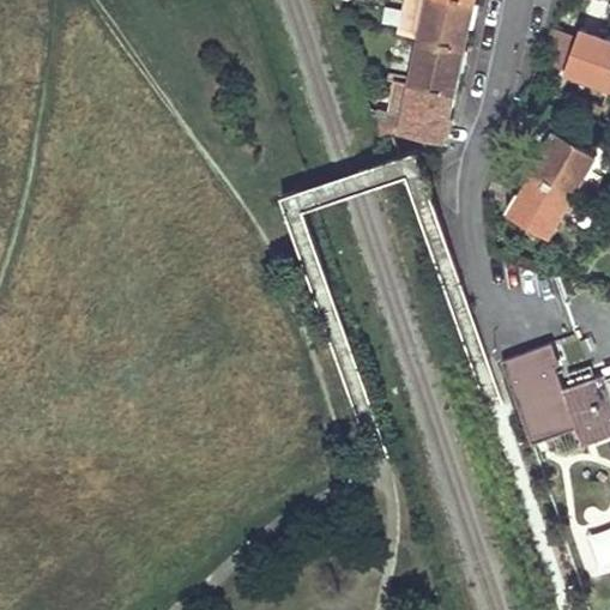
[(458,22),(463,4),(445,0),(423,0),(415,43),(453,52),(463,53),(466,38),(466,36),(469,24),(458,22)]
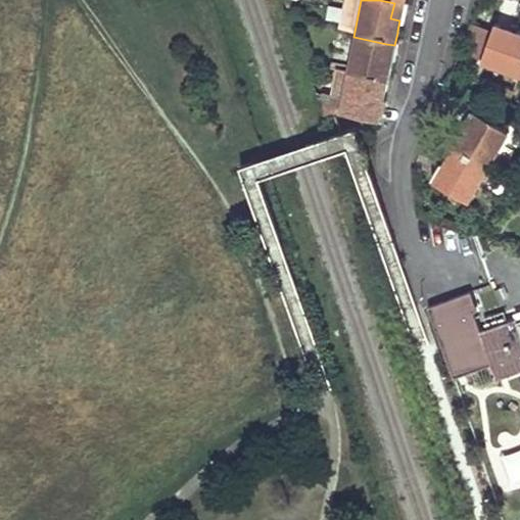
[(394,3),(390,18),(399,20),(404,5),(394,3)]
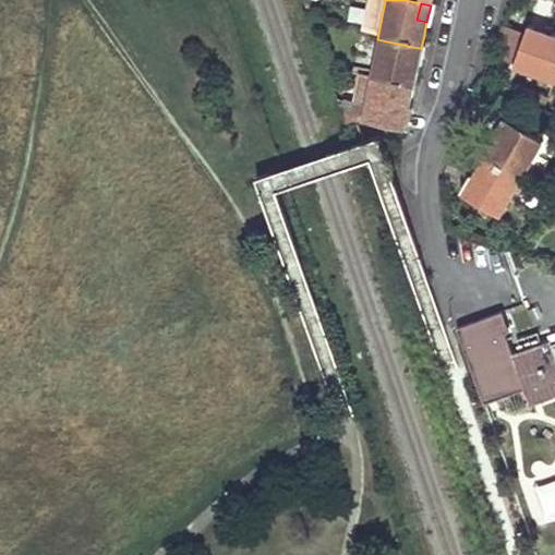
[(526,28),(522,38),(540,44),(543,34),(526,28)]
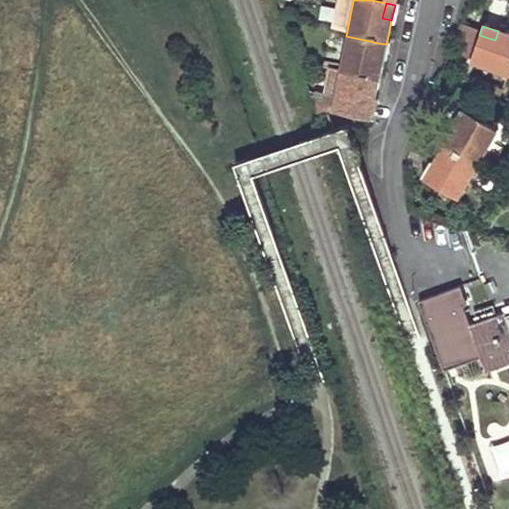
[(479,35),(474,49),(469,63),(507,76),(508,69),(508,35),(498,31),(495,40),(479,35)]
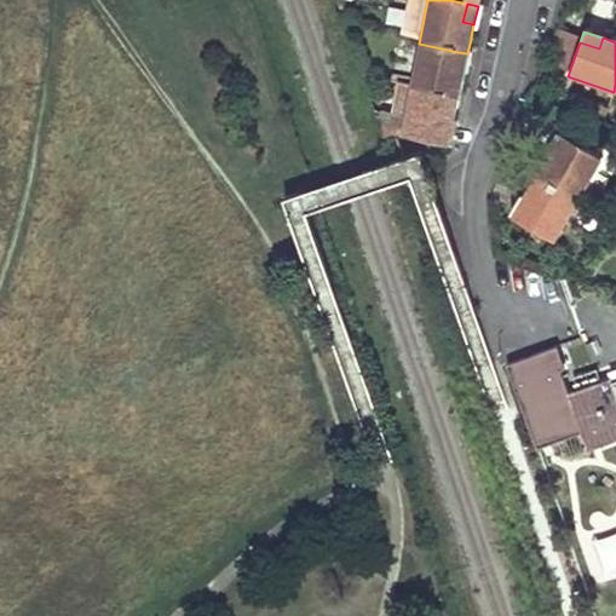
[(453,69),(458,52),(419,44),(409,88),(458,99),(461,82),(464,70),(453,69)]
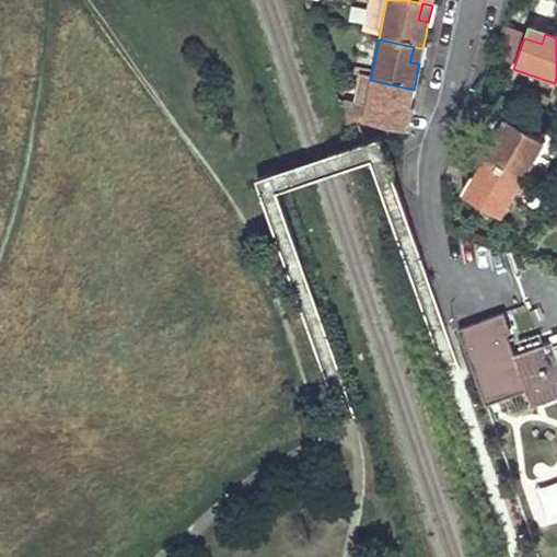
[(414,47),(409,62),(419,64),(422,48),(414,47)]
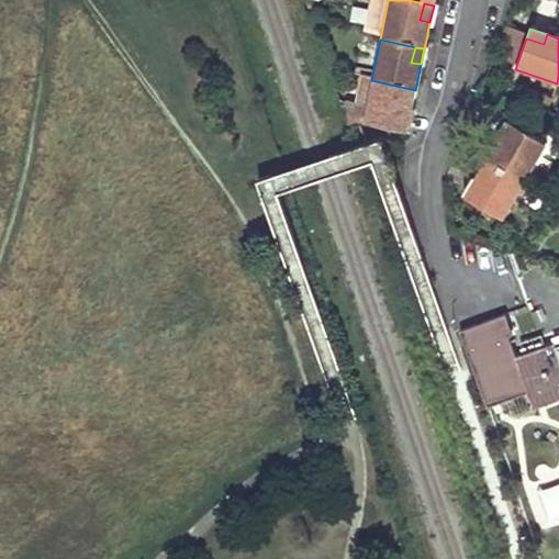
[(410,114),(415,90),(371,80),(362,122),(397,129),(400,112),(410,114)]
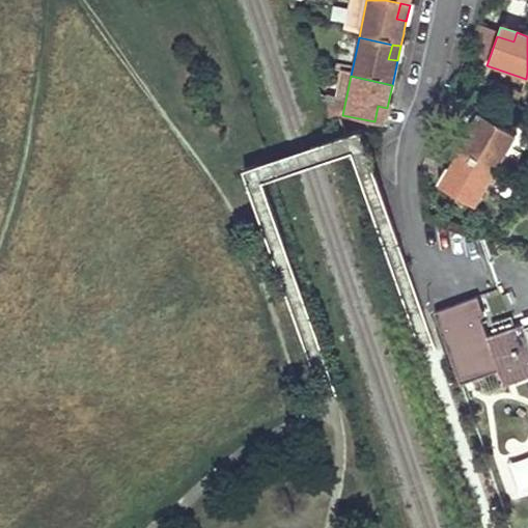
[(515,109),(521,92),(497,83),(491,100),(515,109)]
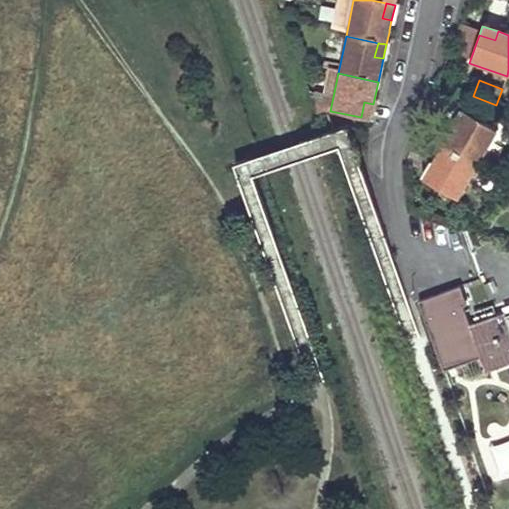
[(373,105),(373,104),(364,102),(361,117),(370,119),(373,105)]
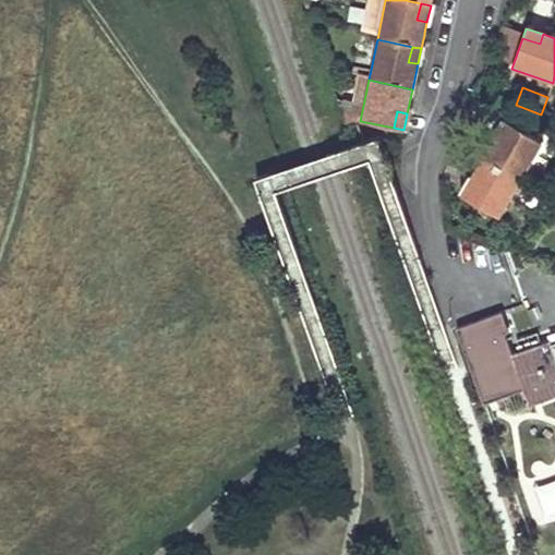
[(505,122),(495,137),(503,142),(513,127),(505,122)]
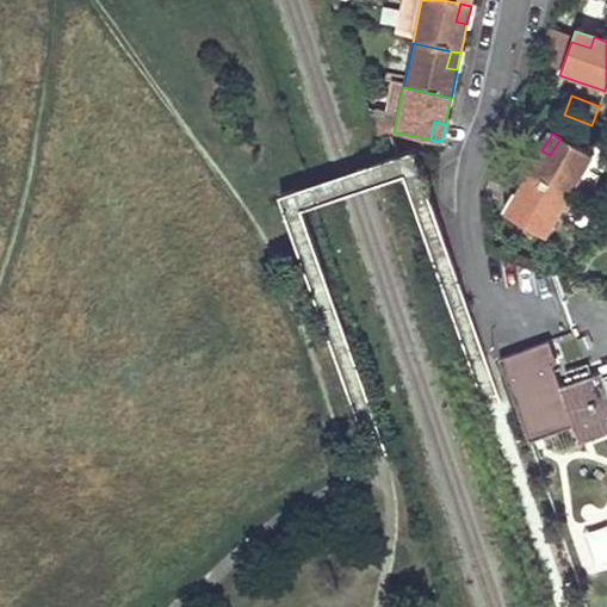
[(527,174),(532,177),(537,180),(567,197),(590,155),(561,138),(550,155),(542,150),(527,174)]
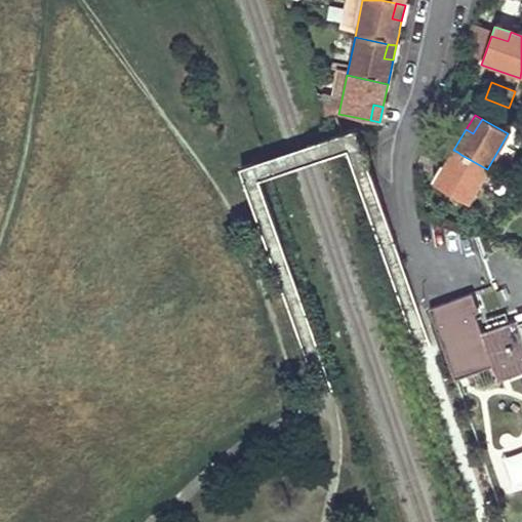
[(453,150),(445,164),(452,168),(462,155),(457,152),(453,150)]
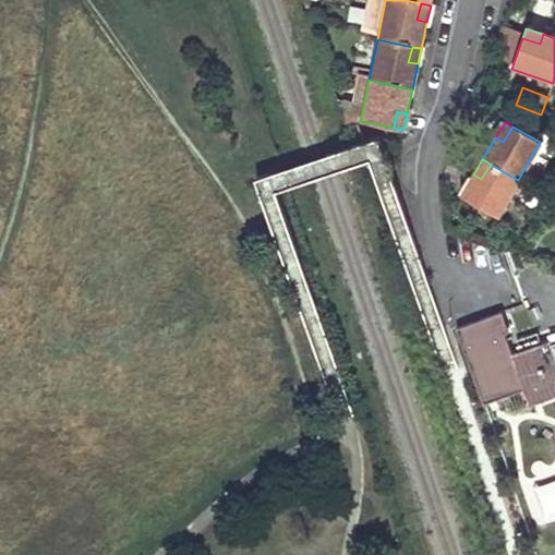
[(518,180),(491,165),(481,179),(473,175),(460,196),(497,217),(518,180)]
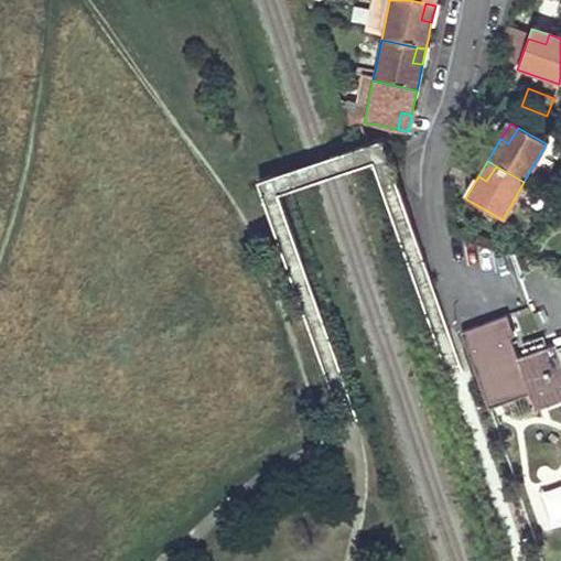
[(507,317),(484,325),(461,333),(482,395),(521,381),(532,412),(560,402),(560,346),(556,349),(554,346),(511,359),(505,340),(514,337),(507,317)]
